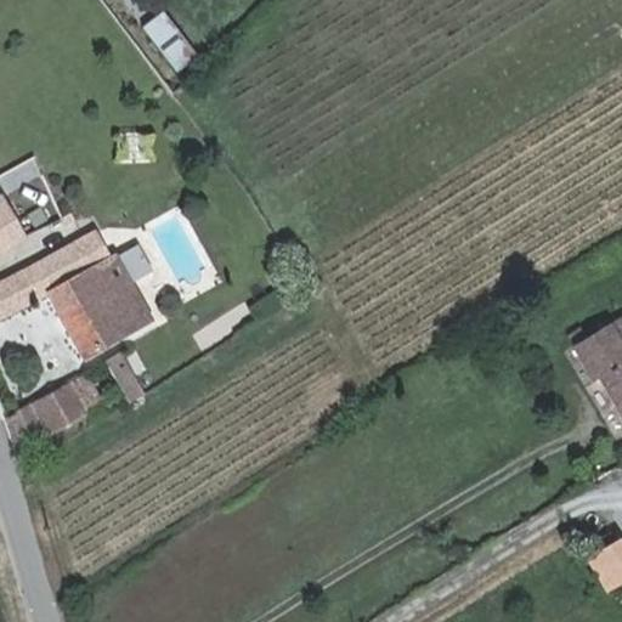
[(165,10),(145,23),(175,71),(196,57),(165,10)]
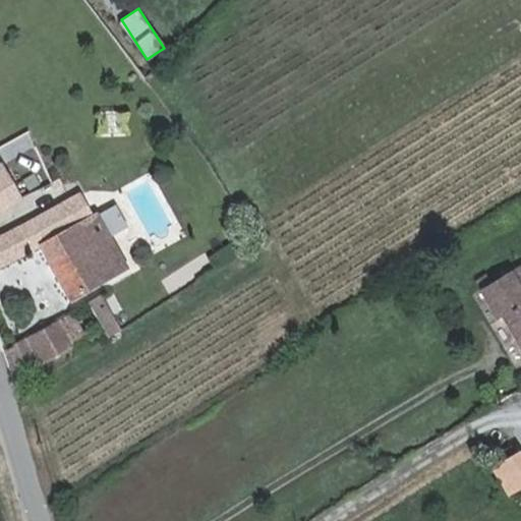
[(0,167),(0,207),(23,193),(8,163),(0,167)]
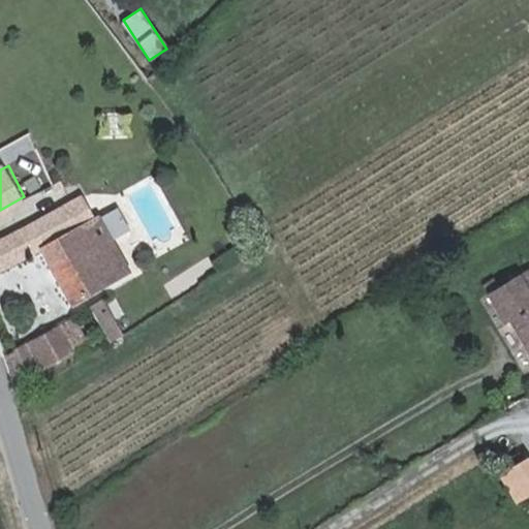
[(96,217),(85,195),(0,239),(0,272),(44,250),(73,304),(129,272),(113,239),(100,215),(96,217)]
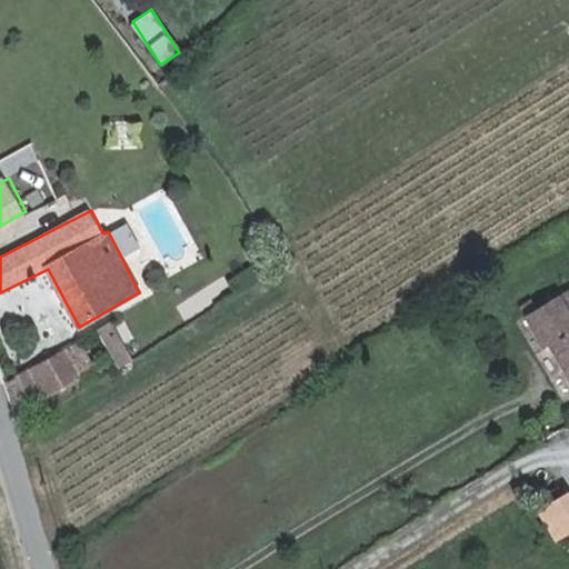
[(129,221),(108,231),(121,257),(141,247),(129,221)]
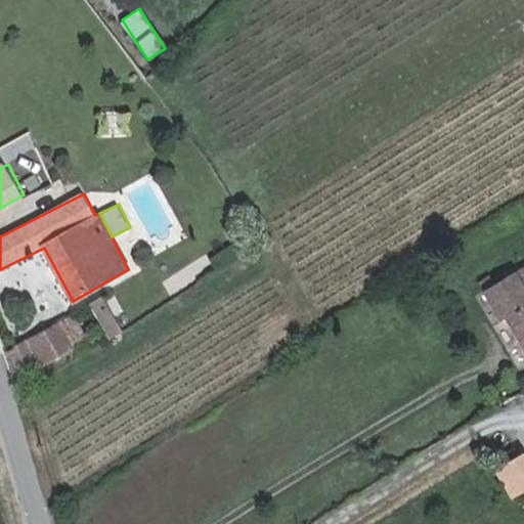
[(505,319),(523,351),(523,266),(484,291),(500,321),(505,319)]
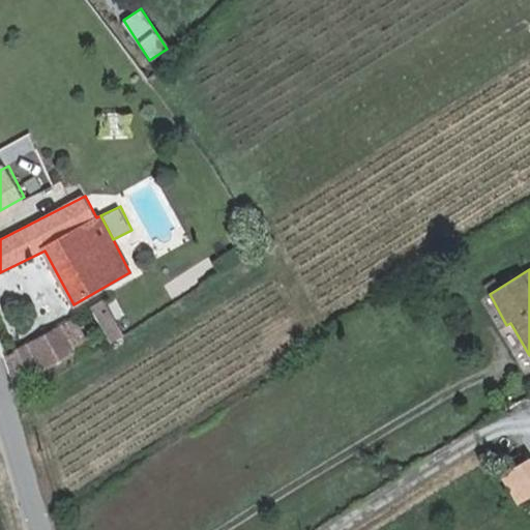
[(123,333),(109,311),(97,319),(111,341),(123,333)]
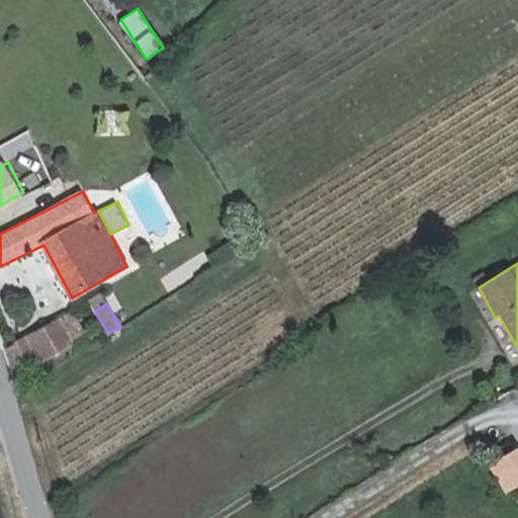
[(83,333),(70,314),(7,348),(17,373),(72,341),(72,340),(83,333)]
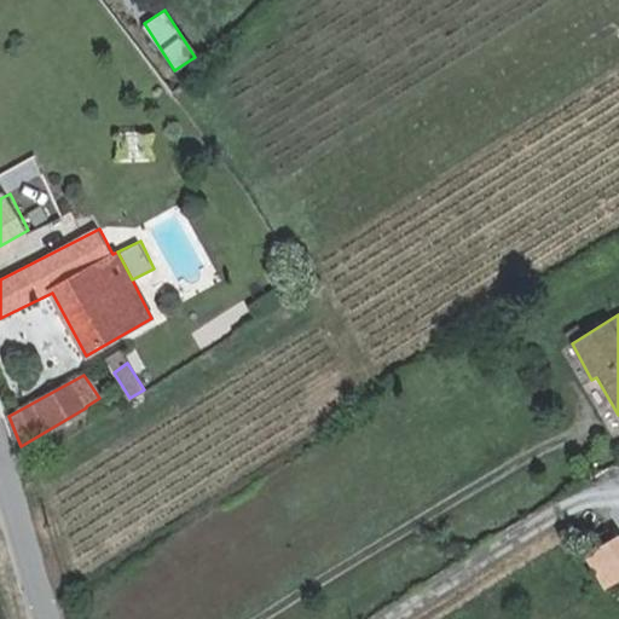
[(602,586),(618,576),(618,543),(614,536),(583,555),(602,586)]
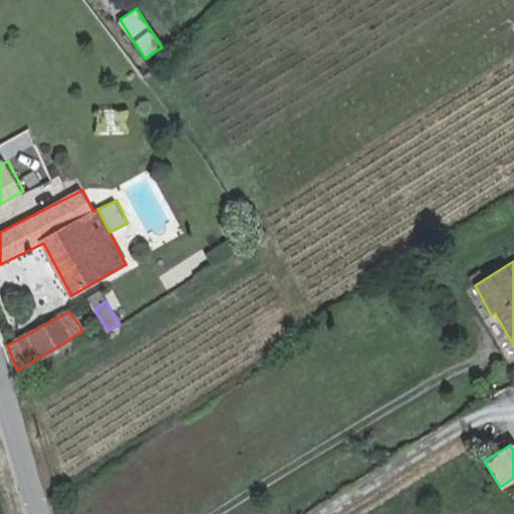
[(513,478),(500,487),(513,509),(513,478)]
